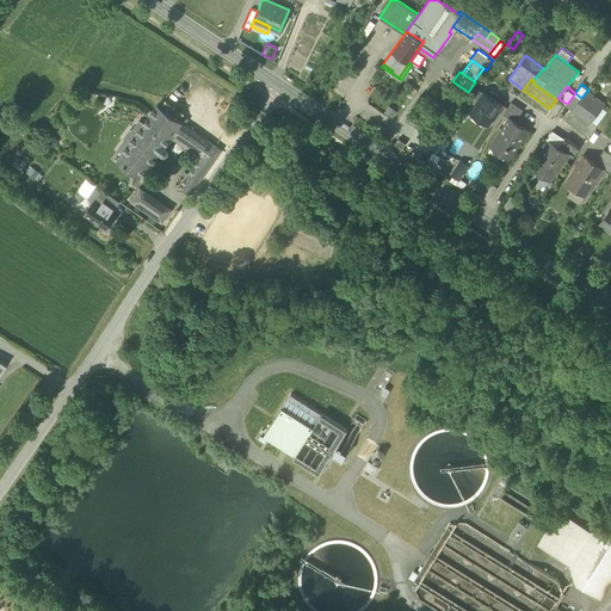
[(477,87),(471,97),(477,102),(483,92),(477,87)]
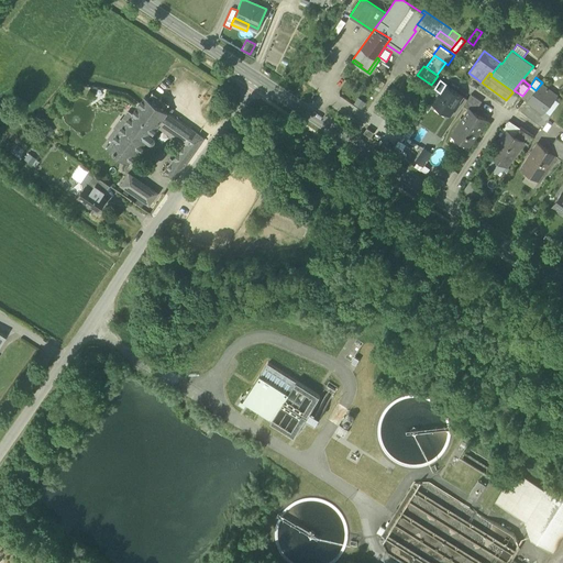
[(541,110),(543,112),(554,97),(556,95),(541,84),(536,90),(528,100),(529,101),(541,110)]
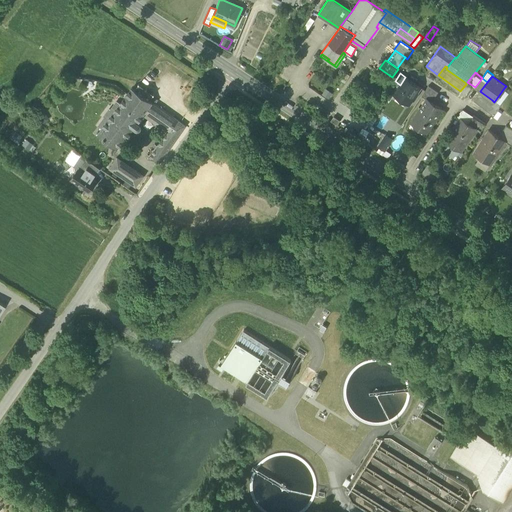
[(394,93),(409,103),(420,87),(405,77),(400,85),(394,93)]
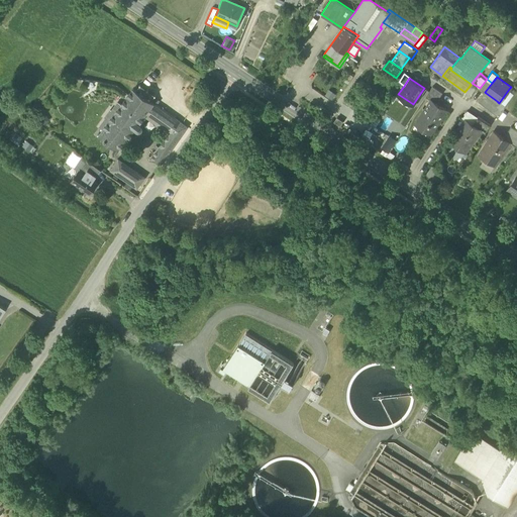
[(480,88),(485,92),(492,83),(487,79),(480,88)]
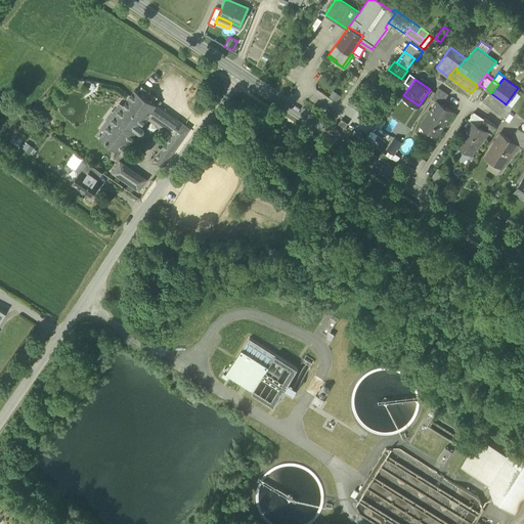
[(399,102),(403,95),(409,87),(404,83),(393,98),(399,102)]
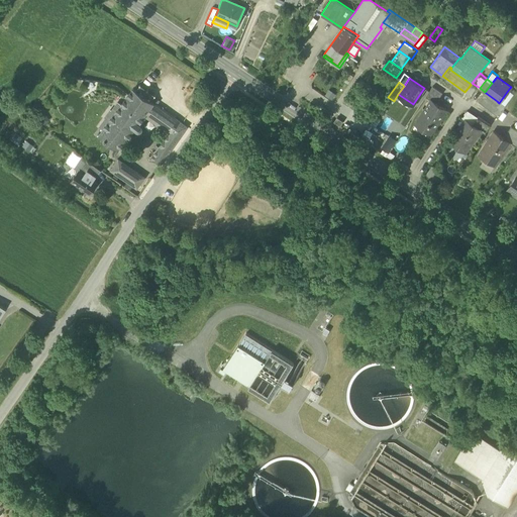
[(464,93),(471,97),(477,89),(471,85),(464,92),(464,93)]
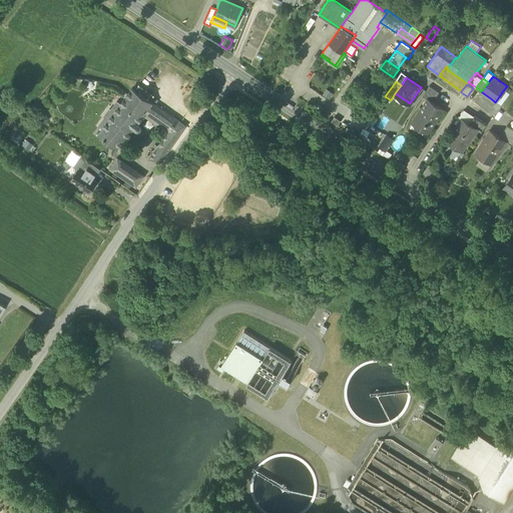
[(428,98),(433,101),(440,92),(430,85),(423,95),(428,99),(428,98)]
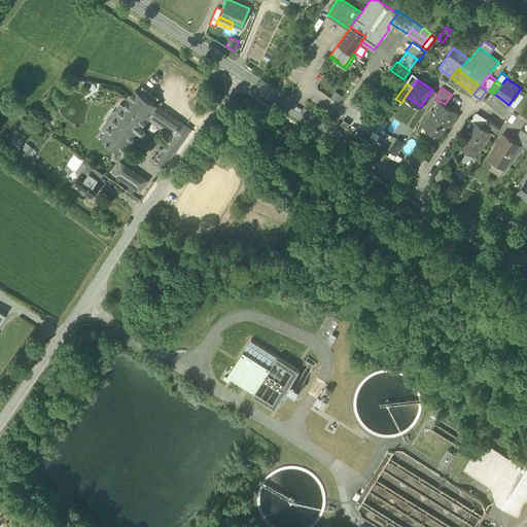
[(132,97),(124,106),(123,105),(121,106),(119,105),(115,111),(117,112),(116,113),(117,114),(112,123),(110,121),(109,123),(107,121),(103,127),(105,128),(104,130),(105,131),(101,137),(108,142),(107,144),(112,148),(114,146),(121,152),(138,131),(140,133),(142,133),(143,133),(144,132),(145,130),(145,129),(144,128),(141,126),(147,117),(148,117),(157,105),(136,90),(132,97)]
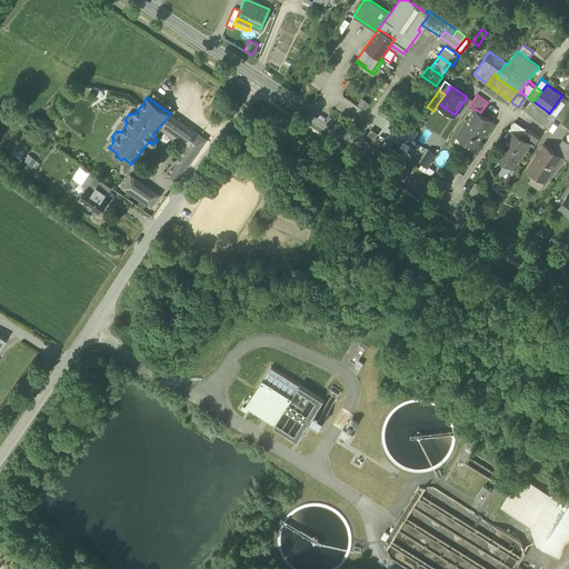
[(370,102),(362,98),(358,105),(366,110),(370,102)]
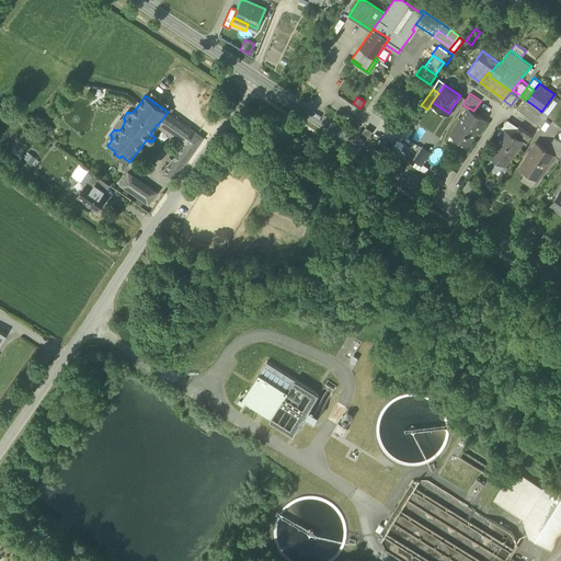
[(558,101),(552,96),(541,112),(547,115),(558,101)]
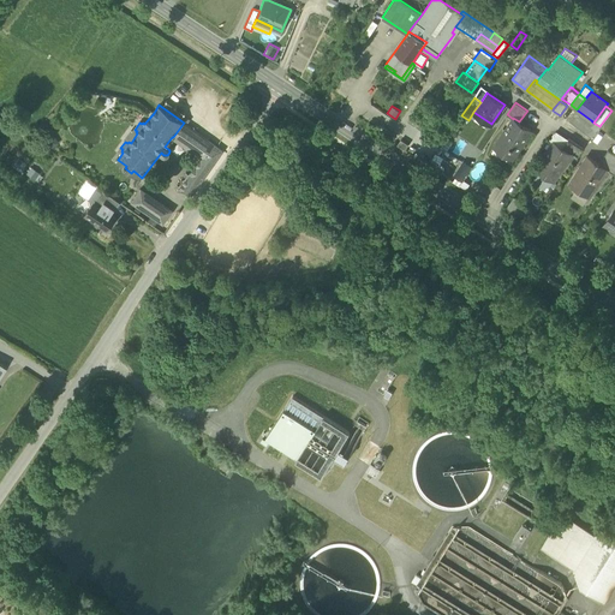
[(578,111),(577,109),(569,120),(586,132),(593,123),(591,120),(578,111)]
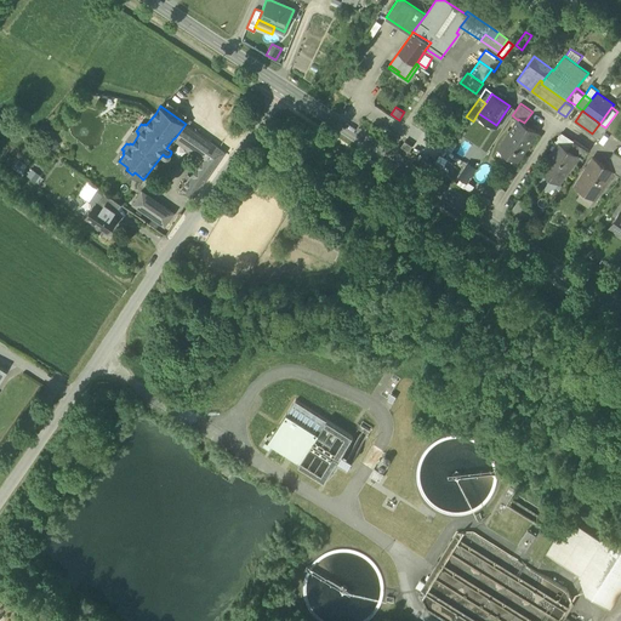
[(506,161),(513,166),(518,159),(536,131),(524,123),(518,119),(518,120),(500,147),(511,154),(506,161)]
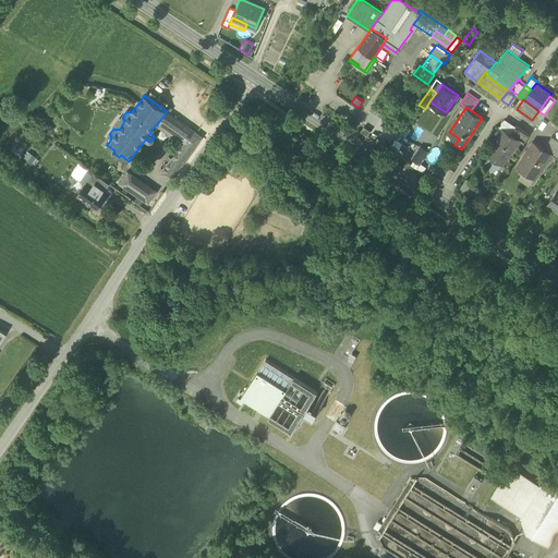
[(157,124),(183,143),(192,129),(167,111),(157,124)]
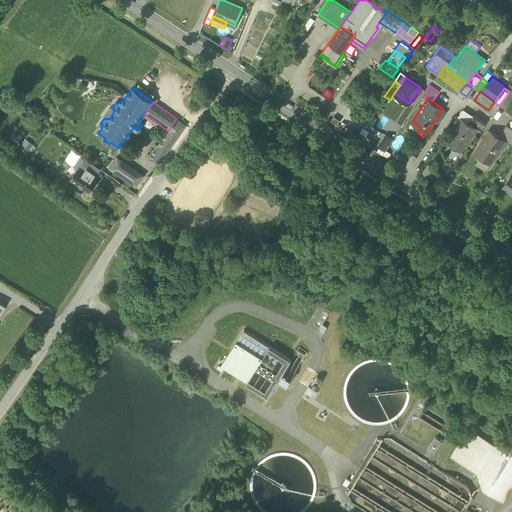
[(492,114),(499,105),(494,102),(488,110),(492,114)]
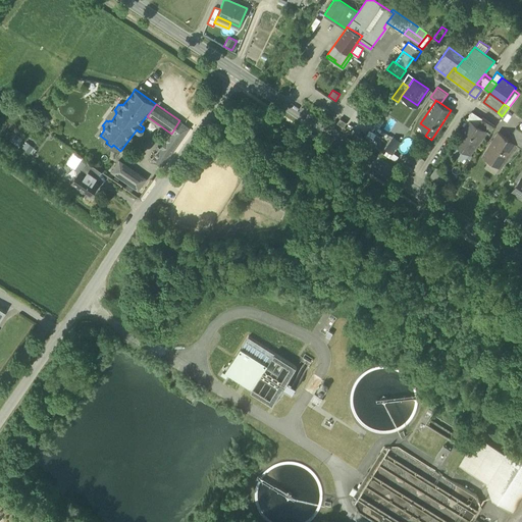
[(116,111),(114,110),(106,120),(108,121),(109,120),(111,121),(116,113),(115,112),(116,111)]
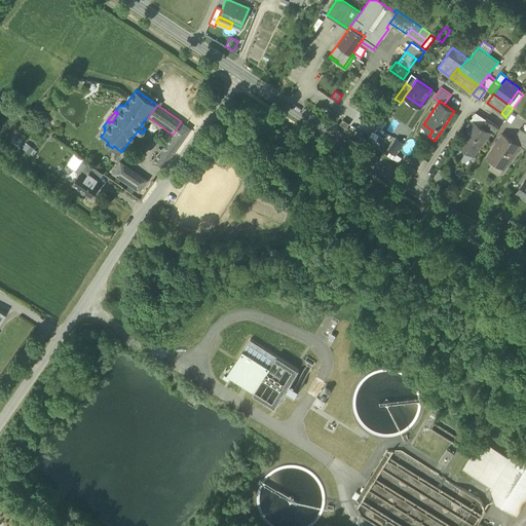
[(481,126),(486,118),(476,111),(471,119),(474,121),(481,126)]
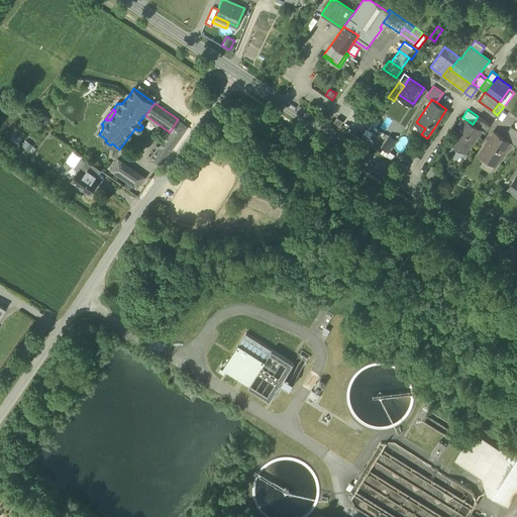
[(49,120),(45,114),(39,118),(43,123),(49,120)]
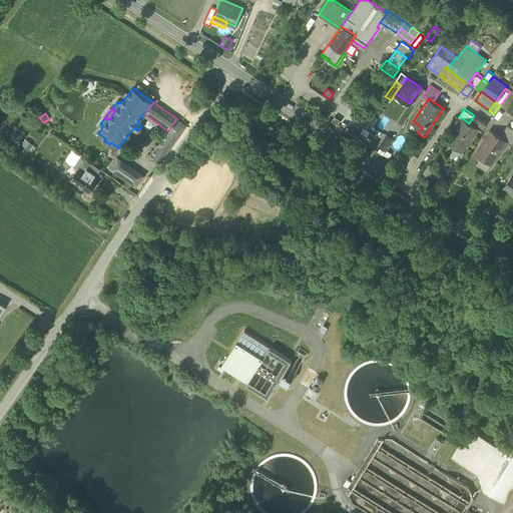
[(477,128),(481,132),(487,123),(474,115),(469,123),(477,128)]
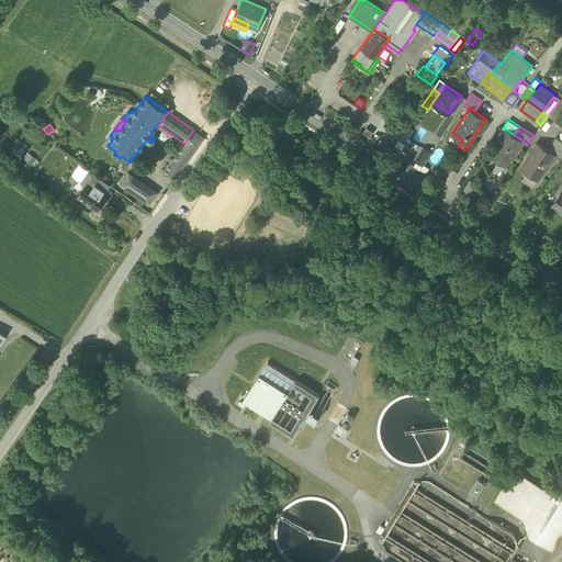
[(407,127),(403,133),(408,137),(413,132),(407,127)]
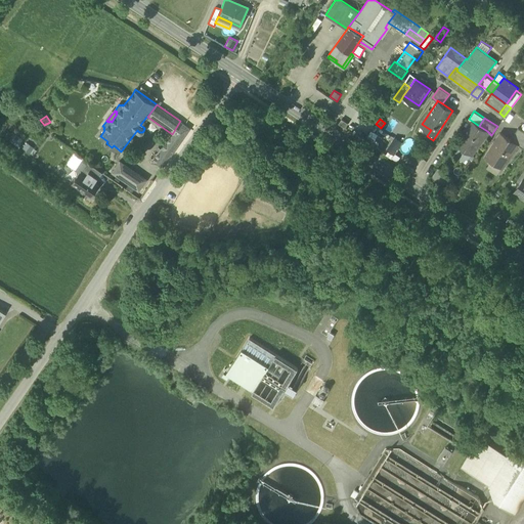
[(151,162),(162,169),(190,128),(180,121),(172,134),(162,148),(159,146),(157,149),(160,151),(151,162)]
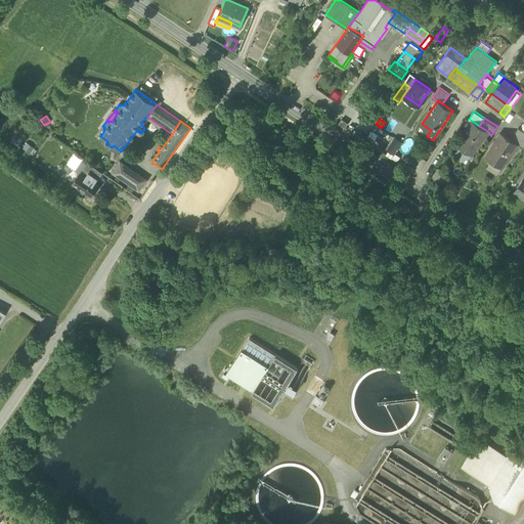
[(472,153),(472,154),(487,131),(479,126),(472,121),(457,142),(460,144),(472,153)]
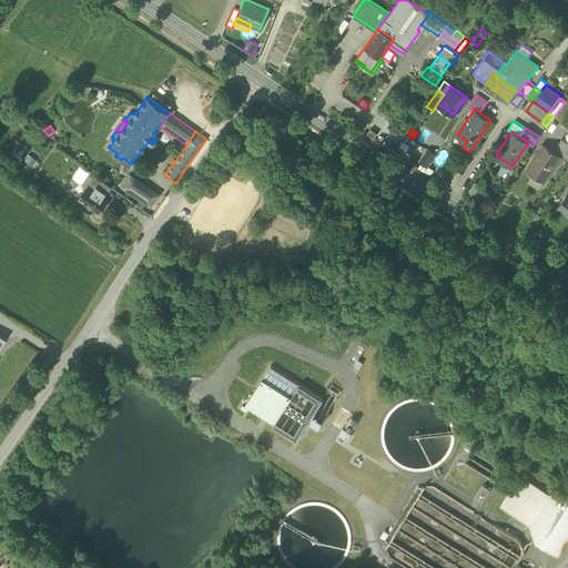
[(561,156),(567,161),(567,142),(561,138),(554,151),(561,156)]
